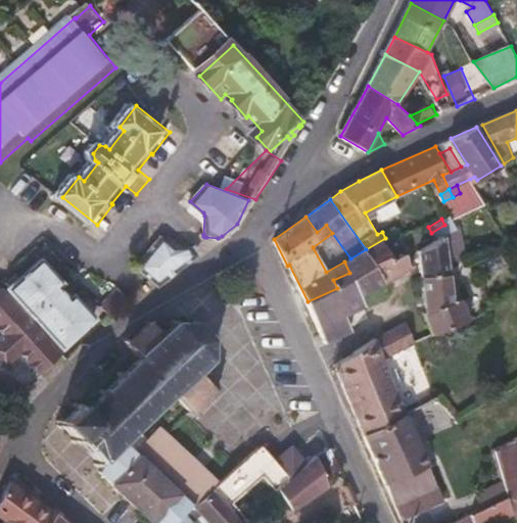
[(396,232),(385,238),(366,249),(369,256),(382,282),(413,267),(407,256),(409,255),(402,241),(396,232)]
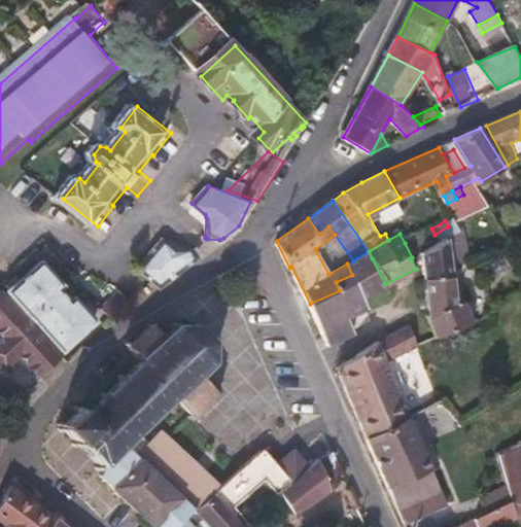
[(452,264),(467,261),(464,236),(449,237),(452,264)]
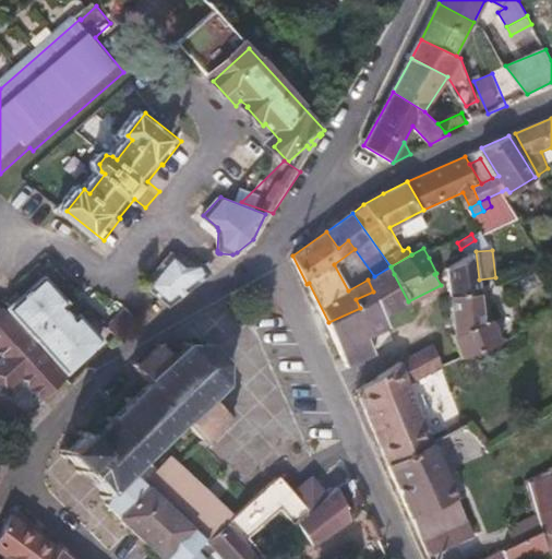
[(476,251),(448,266),(452,297),(481,293),(480,286),(479,280),(476,251)]
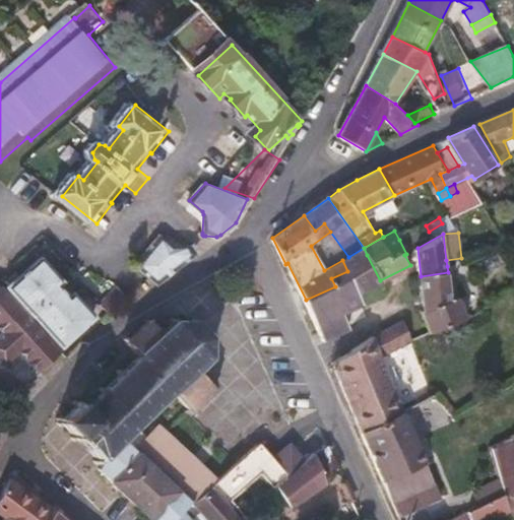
[(196,254),(194,246),(177,247),(161,235),(135,263),(151,276),(158,282),(196,254)]
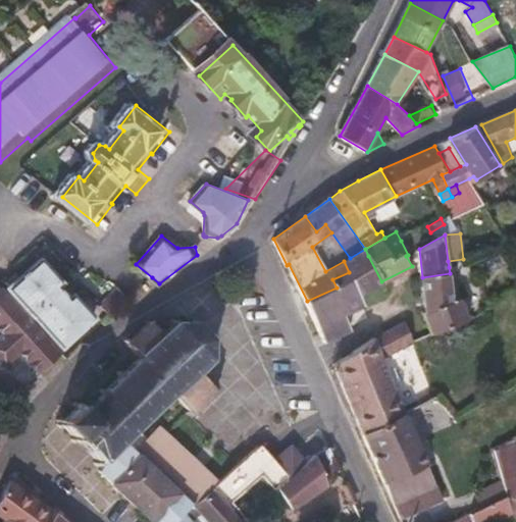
[(365,249),(350,258),(344,261),(349,272),(359,293),(381,281),(368,256),(365,249)]
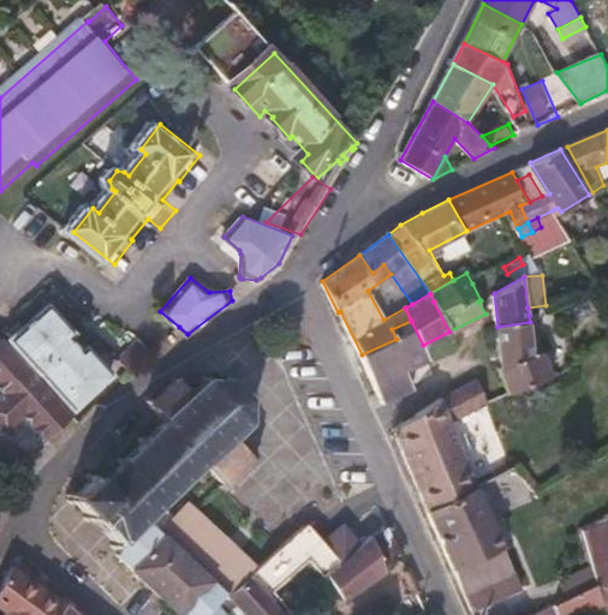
[(69,335),(73,332),(47,303),(10,339),(75,407),(112,372),(88,346),(83,351),(69,335)]
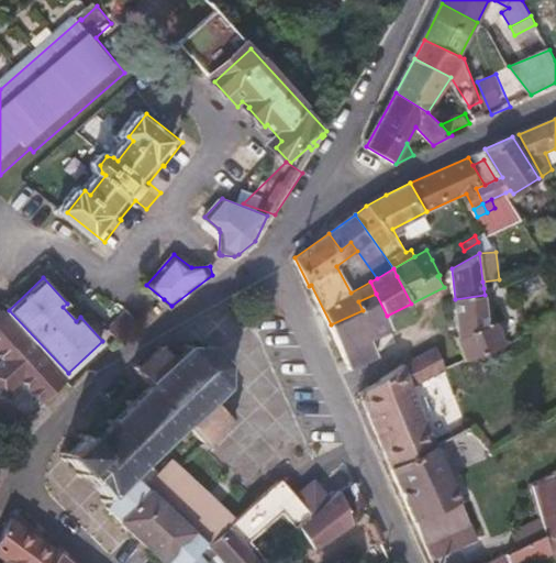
[(392,328),(387,316),(376,294),(358,301),(363,310),(331,324),(351,368),(378,355),(371,338),(392,328)]
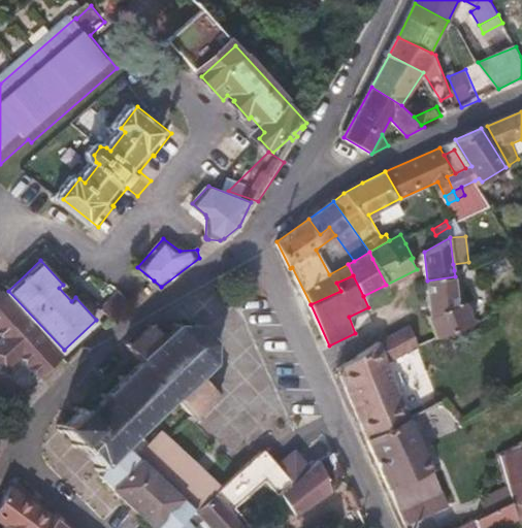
[(465,298),(464,283),(456,285),(455,276),(427,281),(431,315),(430,316),(437,338),(475,322),(465,298)]
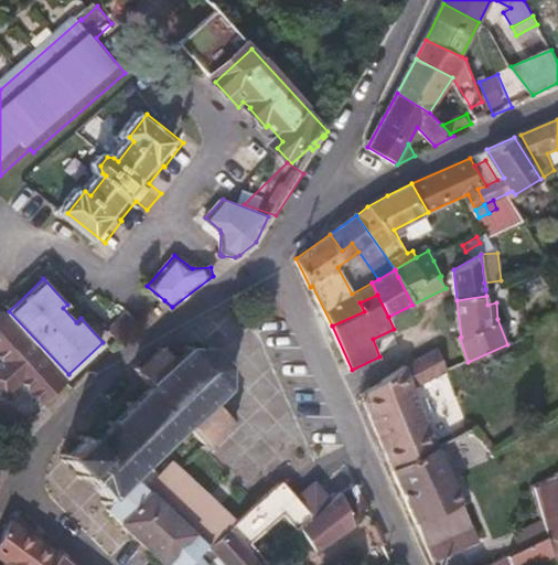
[(22,379),(43,402),(67,381),(0,308),(0,353),(4,359),(0,362),(0,385),(7,393),(22,379)]
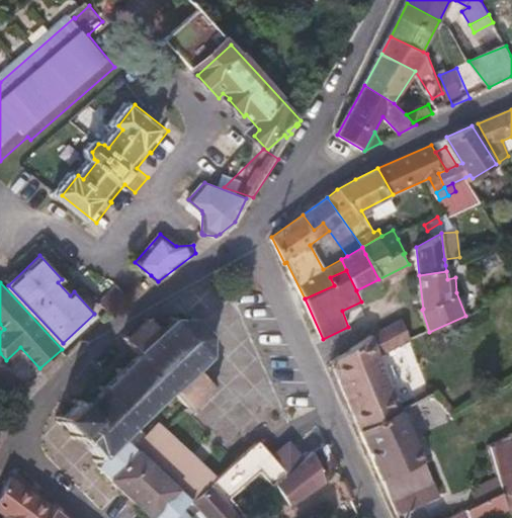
[(100,301),(108,310),(124,292),(116,284),(100,301)]
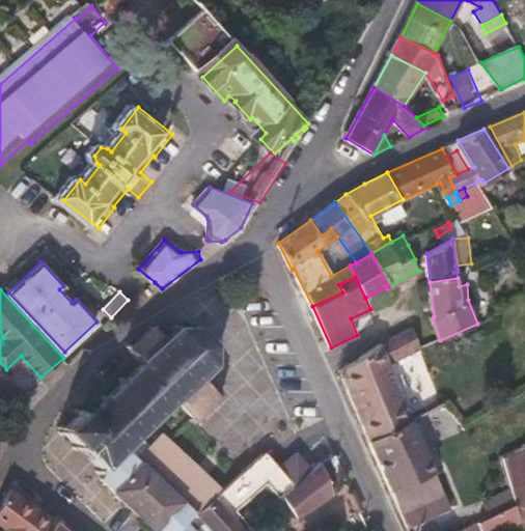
[(95,468),(101,473),(104,470),(126,448),(137,436),(140,439),(144,436),(141,432),(156,418),(158,421),(162,417),(160,414),(175,399),(194,419),(191,422),(194,425),(205,417),(201,413),(215,400),(219,404),(225,398),(222,395),(225,391),(220,385),(216,389),(202,374),(213,365),(217,367),(219,362),(214,360),(213,350),(214,346),(219,344),(216,338),(212,339),(202,329),(203,326),(198,323),(196,326),(184,327),(181,326),(181,323),(174,324),(175,329),(165,339),(153,326),(134,344),(130,341),(126,344),(130,348),(142,362),(127,378),(122,374),(119,378),(122,381),(107,396),(104,392),(101,396),(104,399),(88,415),(85,413),(87,411),(83,407),(78,406),(74,410),(77,413),(64,424),(62,422),(58,427),(62,432),(66,431),(76,441),(73,444),(78,449),(81,446),(100,465),(95,468)]
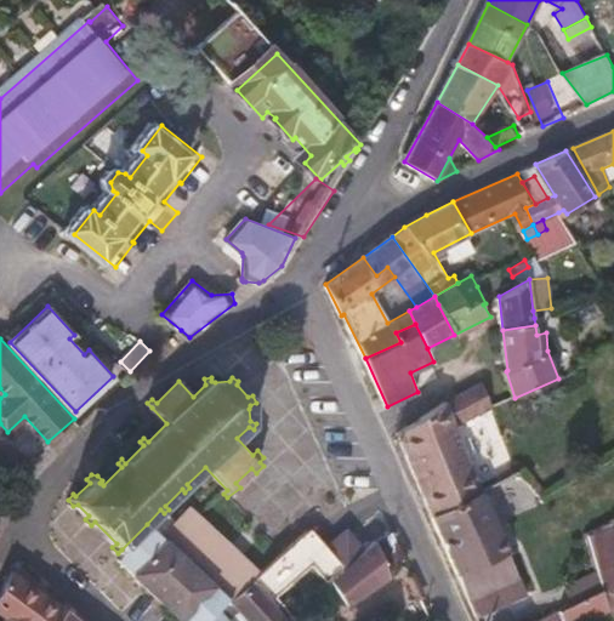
[(448,399),(399,432),(432,514),(482,491),(456,426),(496,406),(485,381),(448,399)]
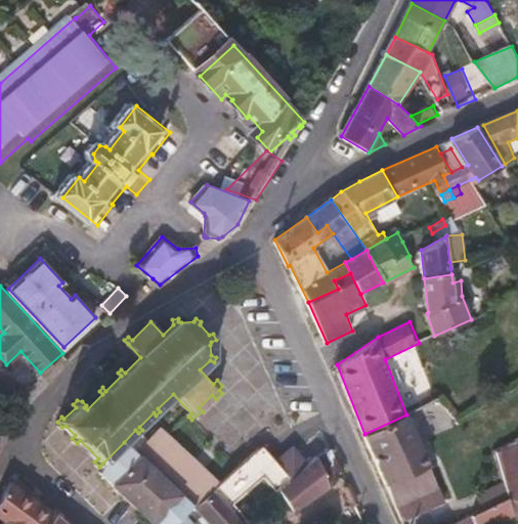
[(406,415),(364,434),(395,505),(439,485),(406,415)]
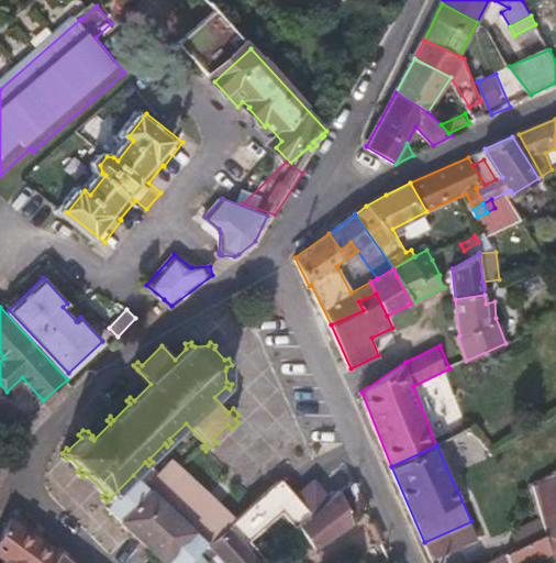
[(236,518),(171,460),(145,486),(133,475),(110,498),(112,500),(107,506),(165,561),(166,560),(169,562),(182,562),(204,541),(208,544),(236,518)]
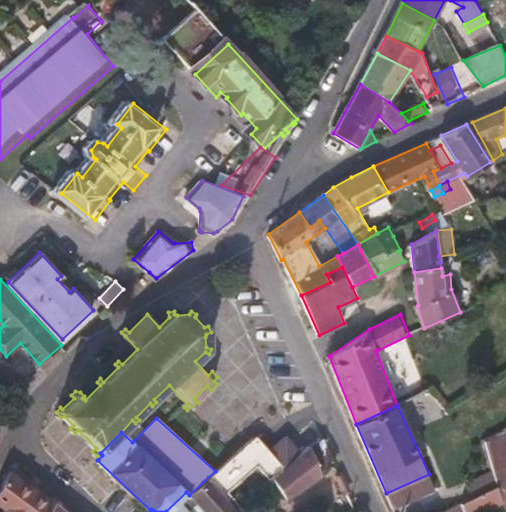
[(269,450),(256,435),(215,471),(189,495),(206,511),(238,511),(225,490),(258,461),(273,478),(284,467),(269,450)]
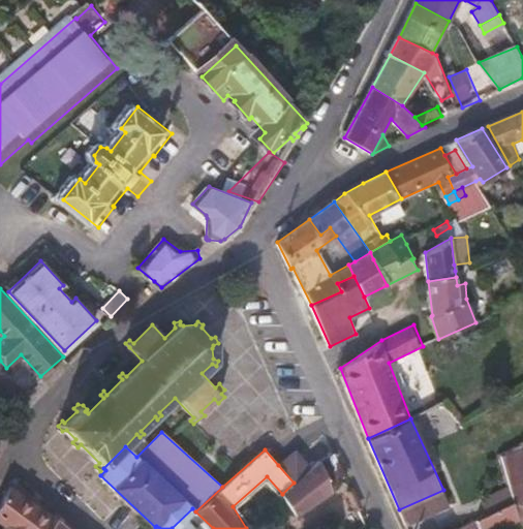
[(310,468),(295,449),(278,465),(294,483),(310,468)]
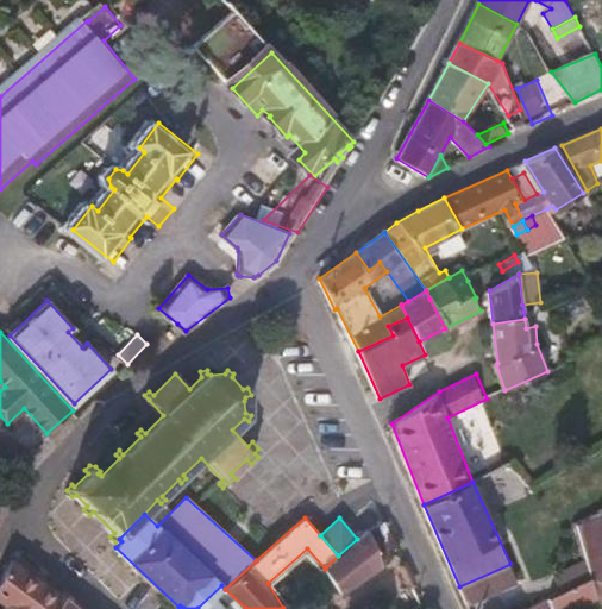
[(368,528),(357,539),(338,556),(325,569),(340,592),(399,551),(386,521),(368,528)]
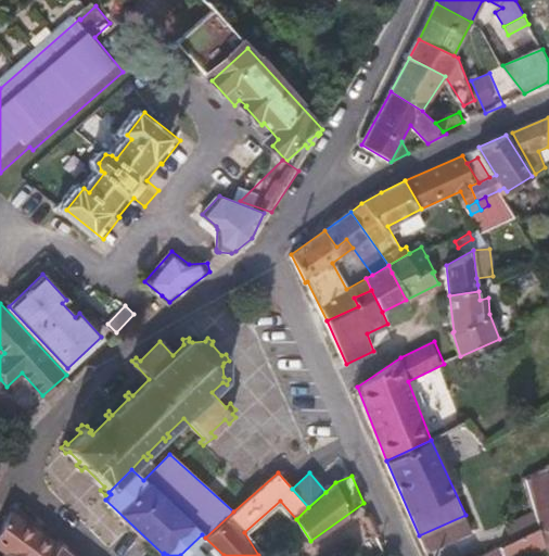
[(548,477),(533,483),(541,510),(548,531),(548,477)]
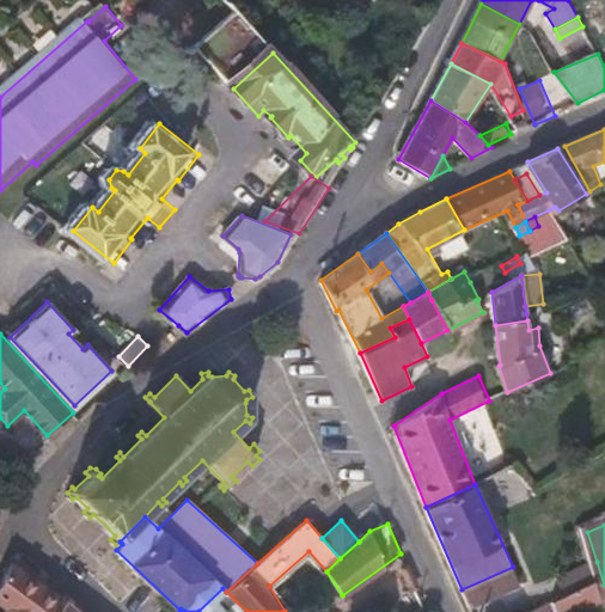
[(56,611),(66,600),(12,560),(0,580),(0,589),(12,595),(5,605),(16,611),(56,611)]
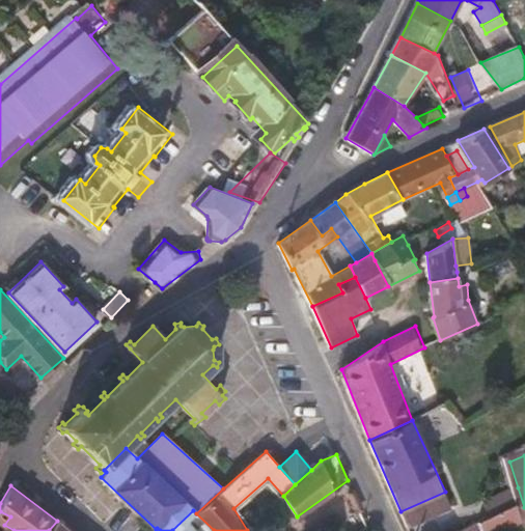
[(509,492),(514,506),(491,515),(478,521),(482,530),(508,530),(524,525),(524,507),(518,487),(509,492)]
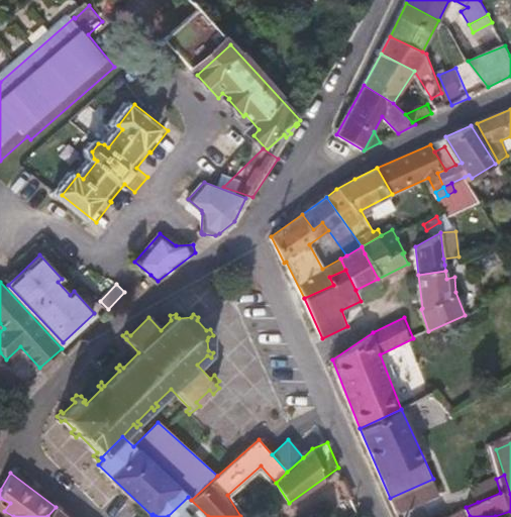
[(496,479),(495,476),(471,486),(478,502),(500,493),(496,479)]
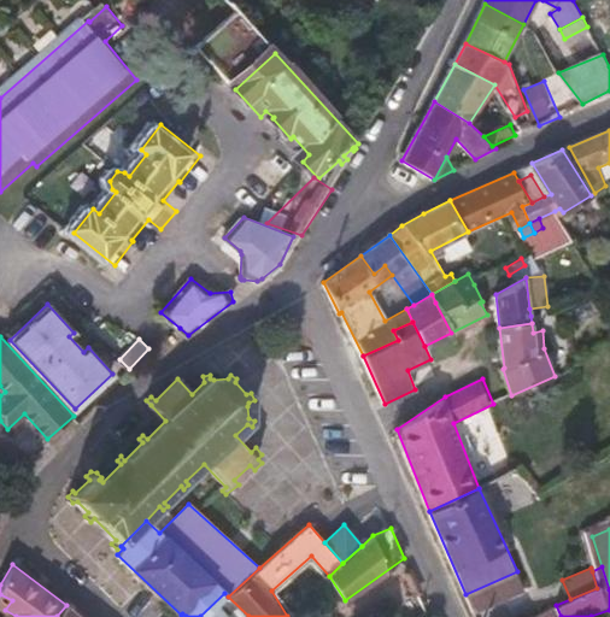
[(465,594),(474,611),(525,588),(517,571),(465,594)]
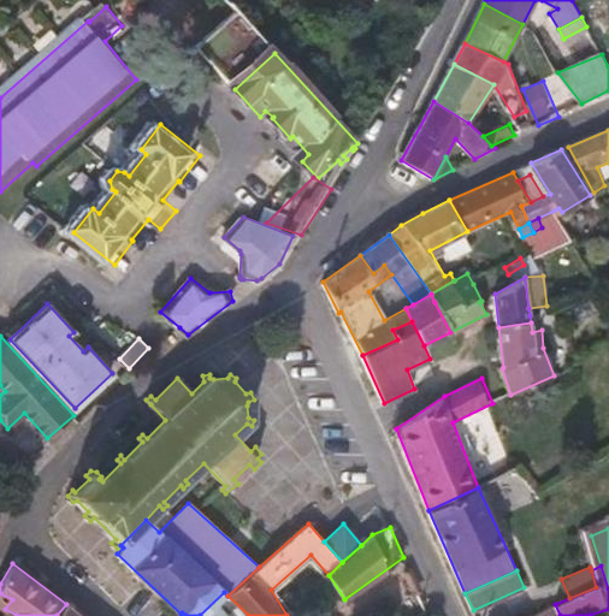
[(248,615),(228,596),(224,592),(200,615),(248,615)]
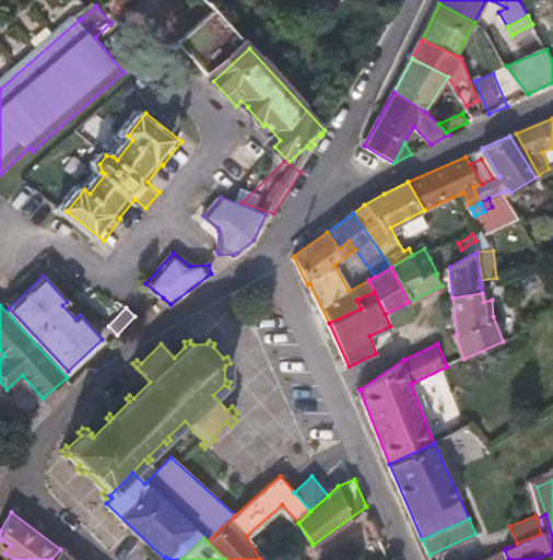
[(0,550),(4,553),(11,545),(0,539),(0,550)]
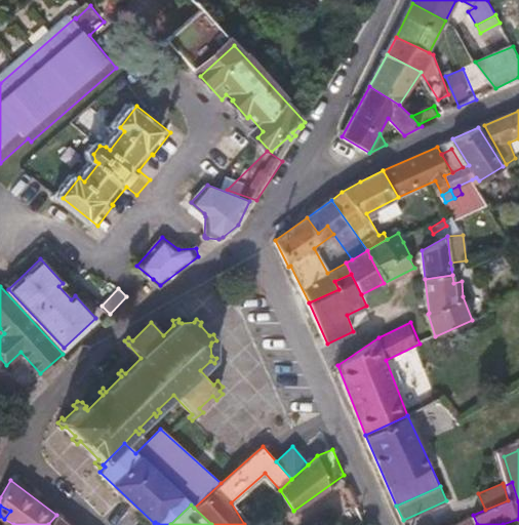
[(71,524),(56,515),(48,524),(13,524),(4,519),(0,524),(71,524)]
